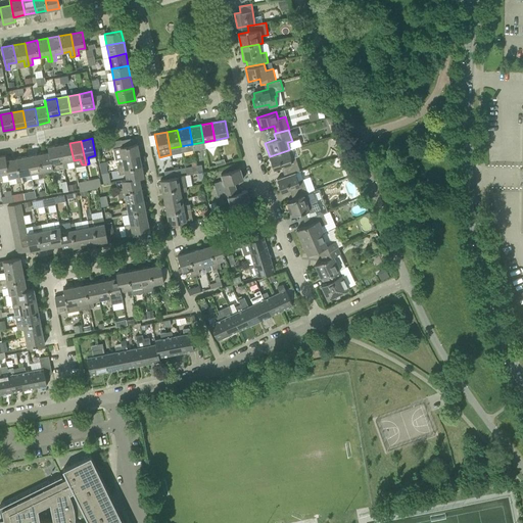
[(66,161),(74,160),(69,143),(59,145),(63,169),(67,168),(66,161)]
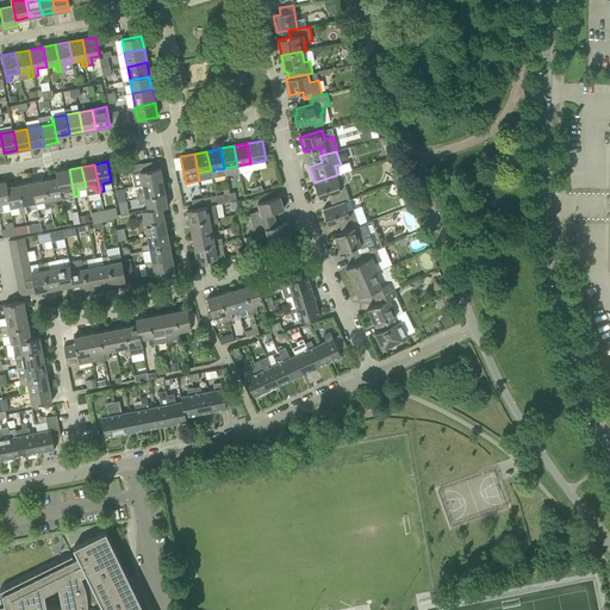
[(142,186),(163,181),(160,167),(132,173),(134,179),(141,176),(142,186)]
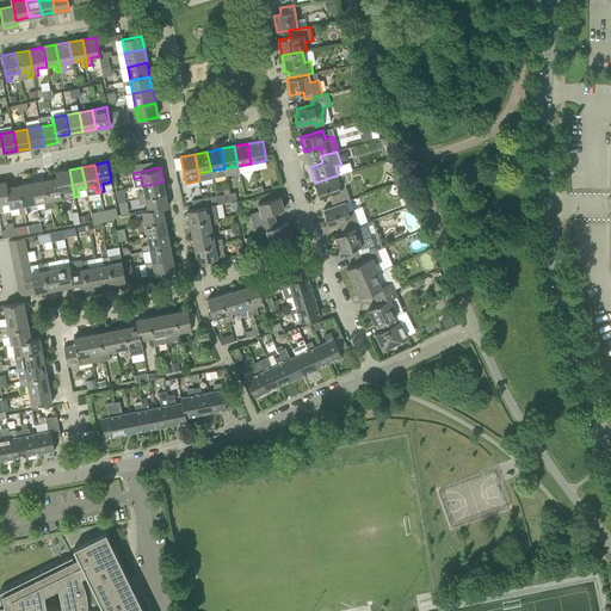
[(69,197),(74,197),(69,170),(57,172),(61,192),(68,191),(69,197)]
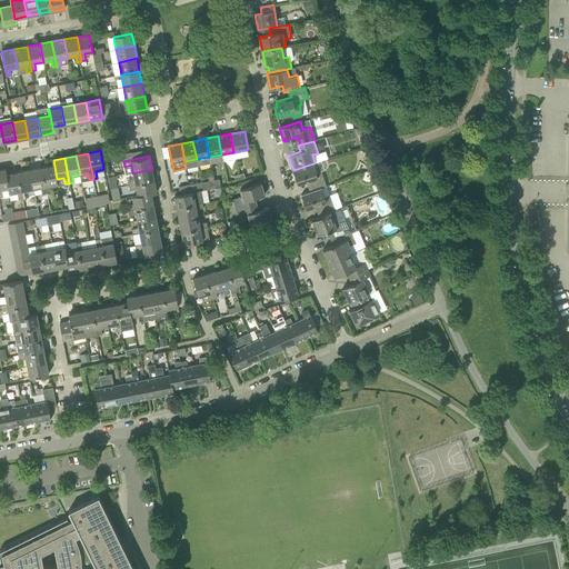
[(58,185),(57,179),(53,160),(52,160),(53,166),(41,168),(47,193),(51,192),(50,186),(58,185)]
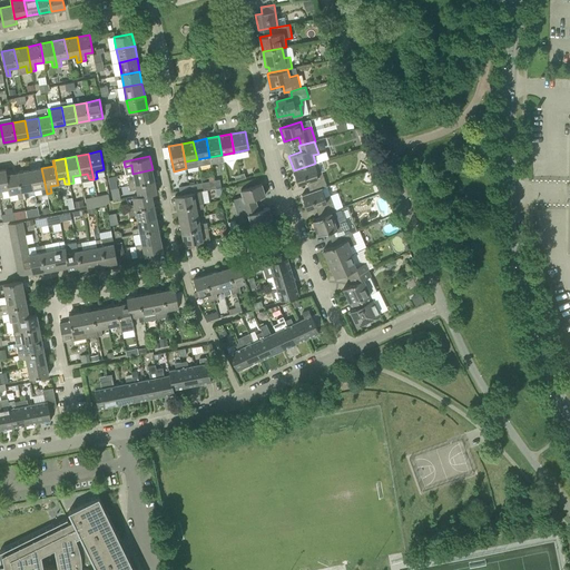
[(313,190),(322,188),(327,186),(322,172),(317,173),(314,164),(294,170),(294,172),(293,173),(294,178),(296,177),(298,184),(310,180),(313,190)]
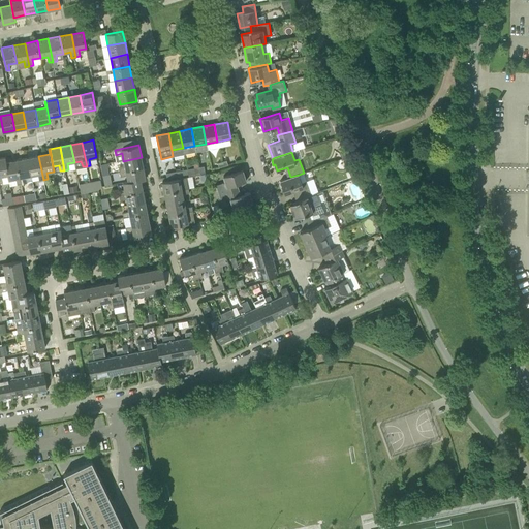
[(39,180),(43,180),(38,156),(28,158),(31,176),(38,175),(39,180)]
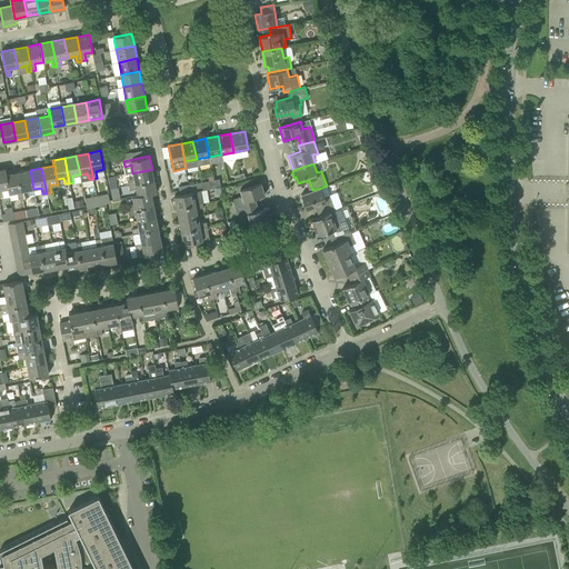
[(11,193),(7,175),(6,169),(0,170),(0,196),(3,196),(2,190),(8,188),(9,193),(11,193)]
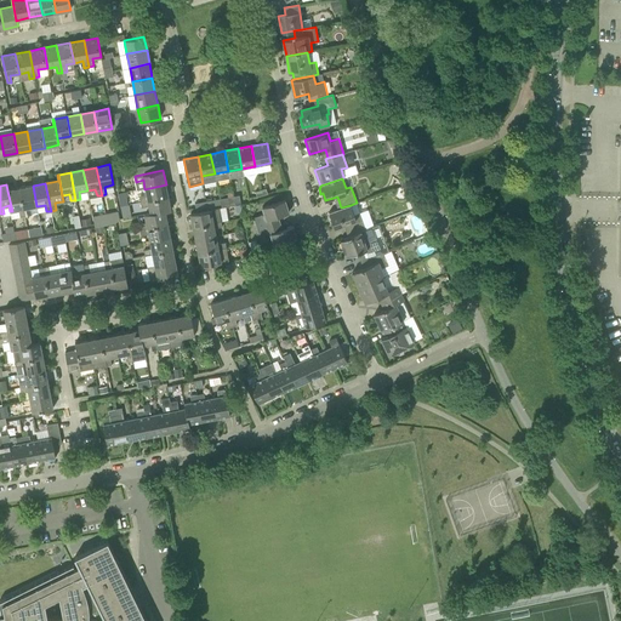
[(141,203),(169,198),(166,184),(144,189),(147,195),(140,198),(141,203)]
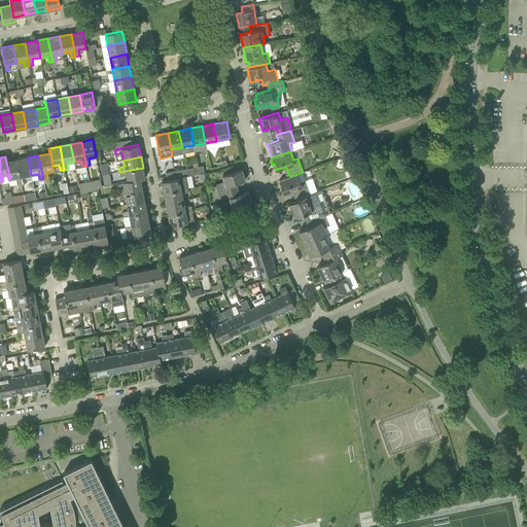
[(24,176),(31,175),(28,157),(16,160),(21,183),(26,182),(24,176)]
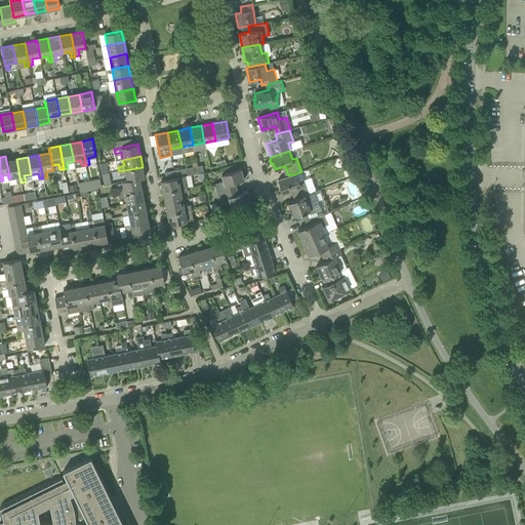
[(17,184),(21,183),(16,159),(6,161),(10,178),(16,177),(17,184)]
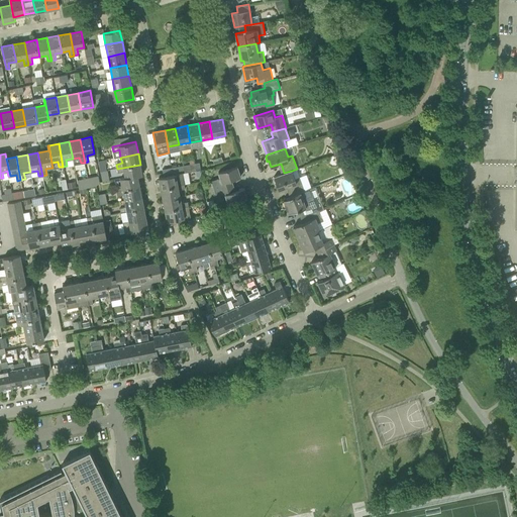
[(105,160),(98,162),(101,172),(107,171),(105,160)]
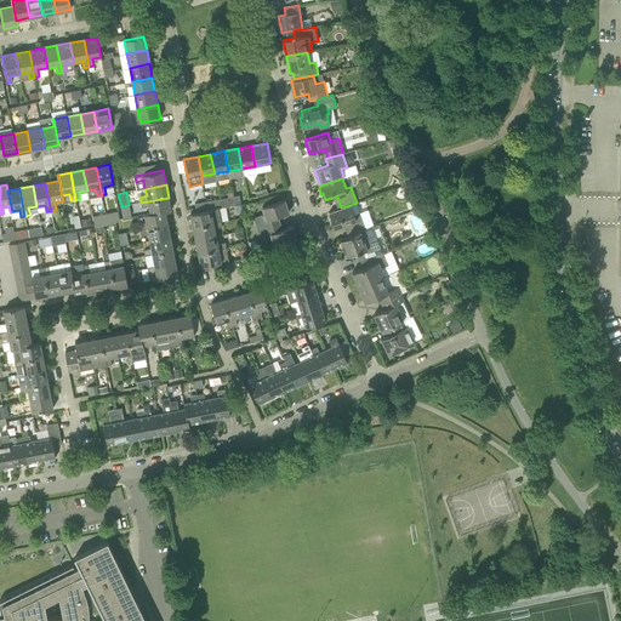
[(144,216),(165,212),(165,211),(171,210),(169,198),(141,203),(142,208),(148,206),(151,214),(144,215),(144,216)]
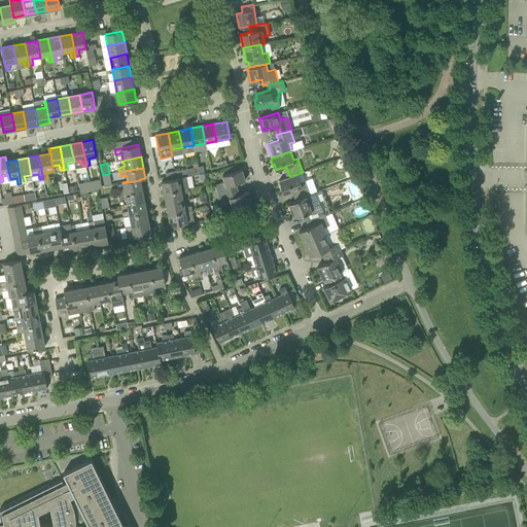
[(224,194),(237,189),(236,183),(245,180),(242,170),(222,176),(223,181),(221,182),(224,194)]
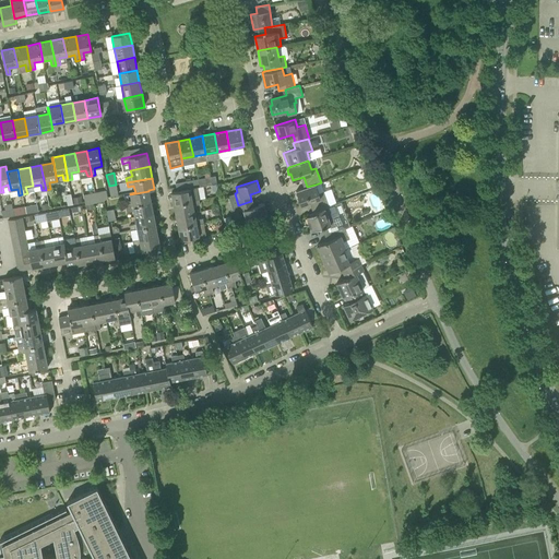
[(312,212),(324,207),(329,205),(324,191),(319,193),(316,185),(307,187),(296,191),(297,193),(295,193),(297,199),(298,199),(300,204),(312,201),(316,210),(312,211),(312,212)]
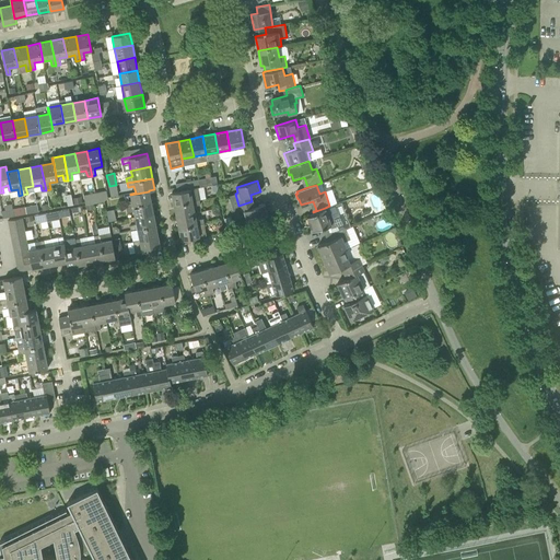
[(107,189),(85,191),(86,201),(108,199),(107,189)]
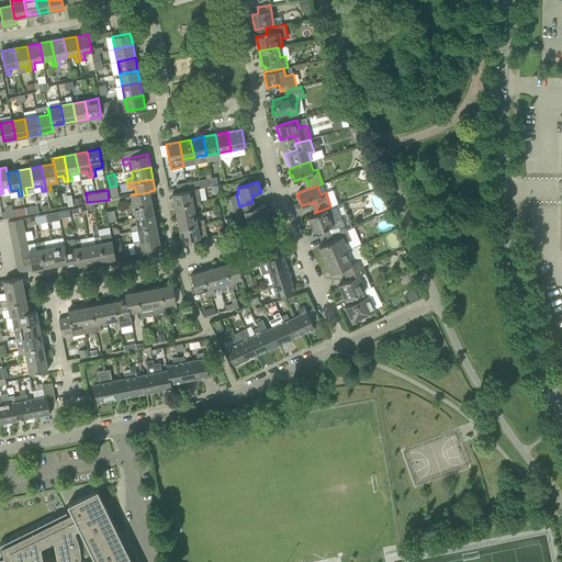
[(175,205),(200,201),(200,197),(193,198),(191,190),(172,193),(175,205)]
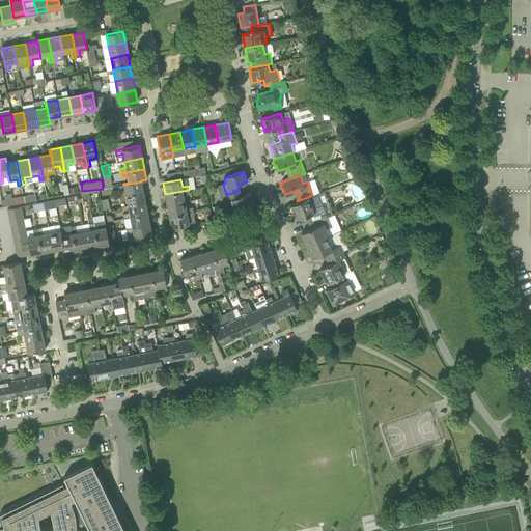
[(119,196),(143,191),(141,182),(123,185),(124,191),(119,192),(119,196)]
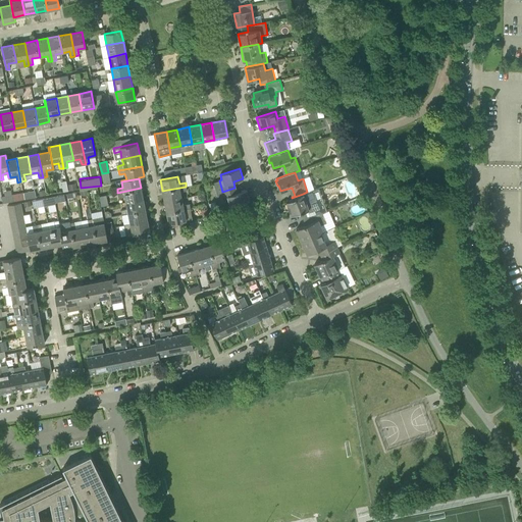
[(164,201),(181,198),(180,192),(187,191),(186,187),(162,191),(164,201)]
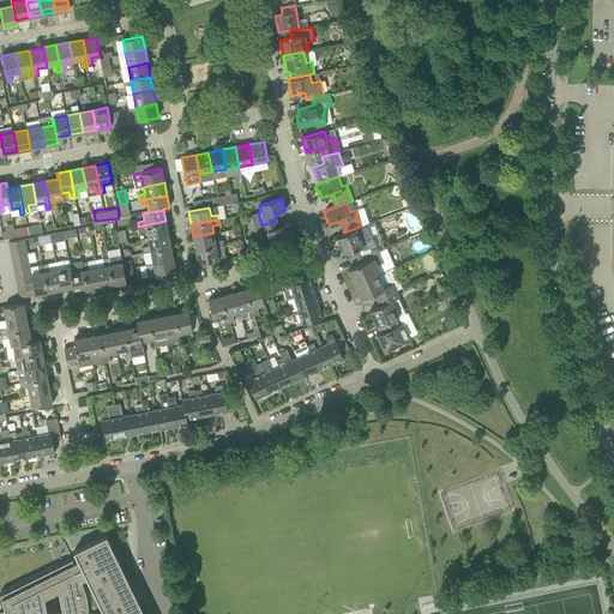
[(148,239),(168,234),(166,221),(138,227),(139,232),(146,230),(148,239)]
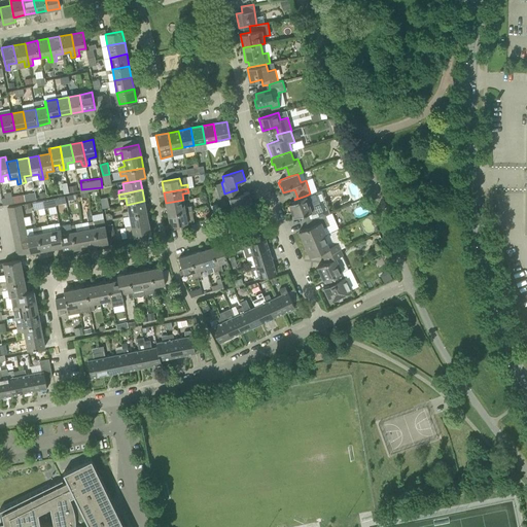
[(231,203),(233,209),(252,203),(249,191),(239,195),(237,189),(224,194),(227,204),(231,203)]
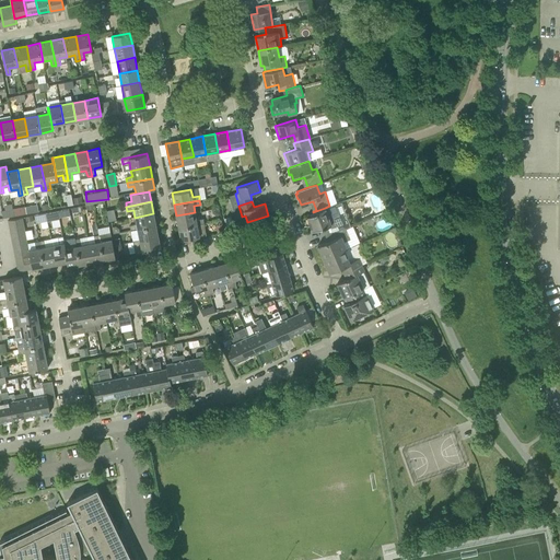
[(13,209),(14,217),(26,214),(25,207),(13,209)]
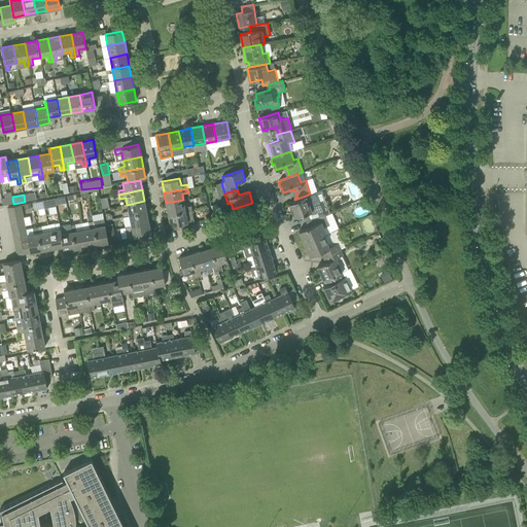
[(309,221),(320,216),(316,207),(311,208),(306,196),(294,200),(295,202),(289,204),(293,217),(304,214),(307,222),(309,221)]
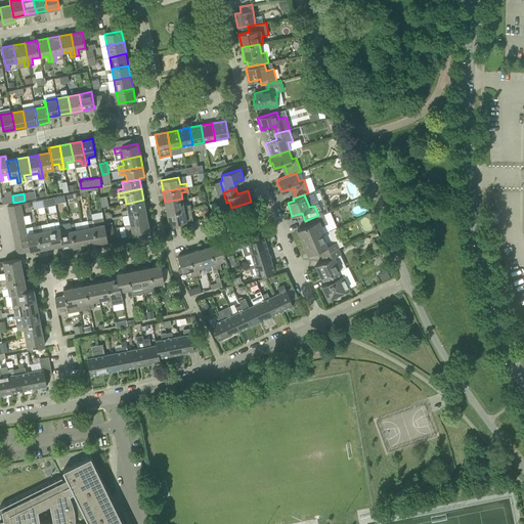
[(12,195),(1,199),(2,205),(13,203),(12,195)]
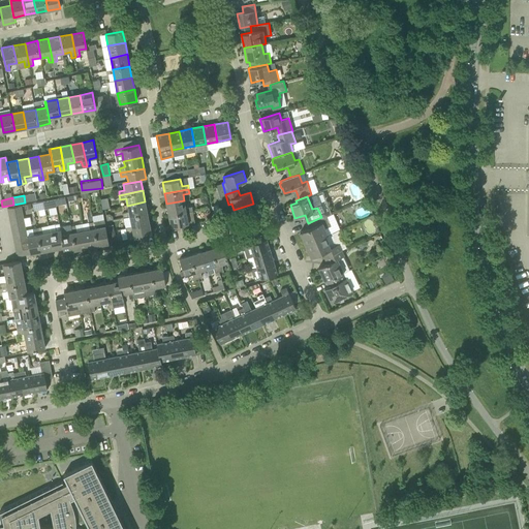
[(55,199),(56,206),(67,205),(65,197),(55,199)]
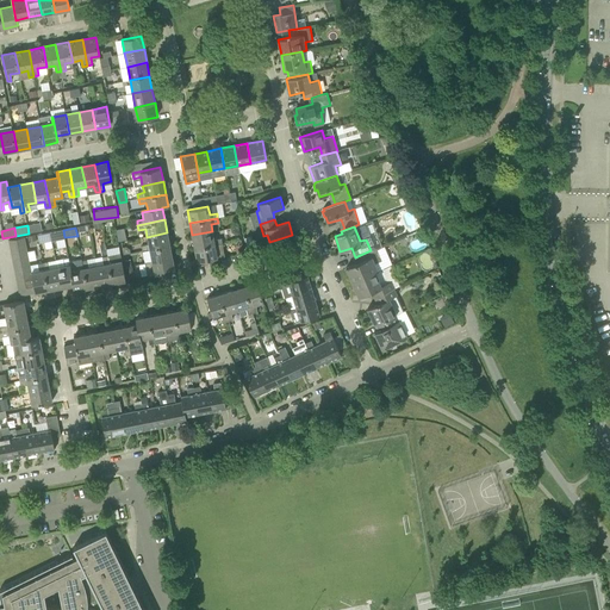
[(67,247),(64,237),(63,230),(50,232),(51,241),(57,241),(58,248),(67,247)]
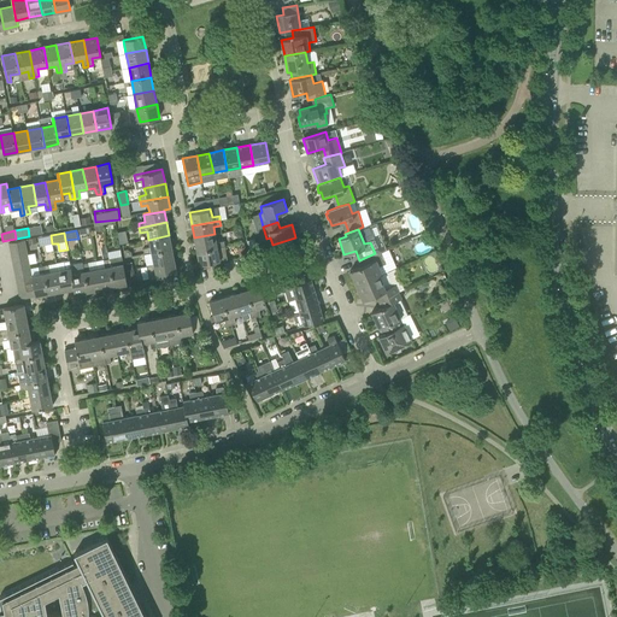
[(197,252),(224,246),(224,241),(217,242),(215,234),(194,238),(197,252)]
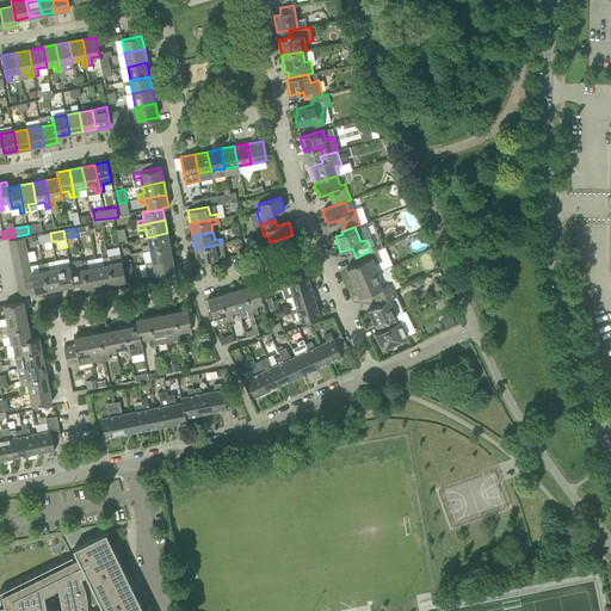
[(51,241),(50,233),(37,235),(39,244),(51,241)]
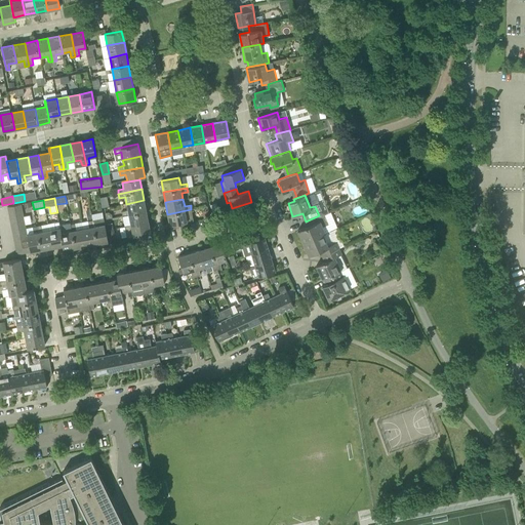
[(123,216),(147,211),(144,200),(126,204),(128,210),(122,211),(123,216)]
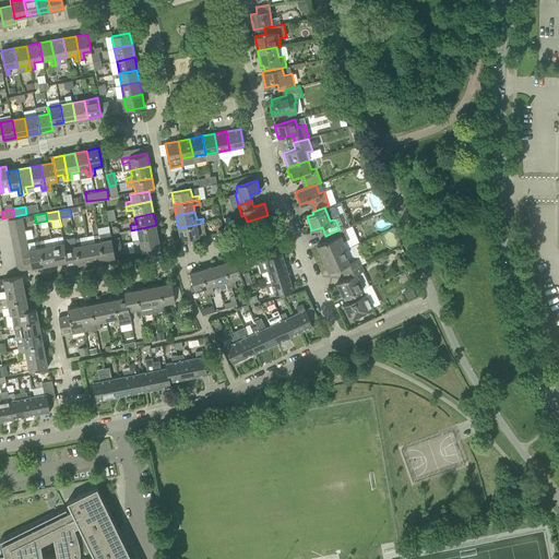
[(9,226),(24,224),(22,217),(8,219),(9,226)]
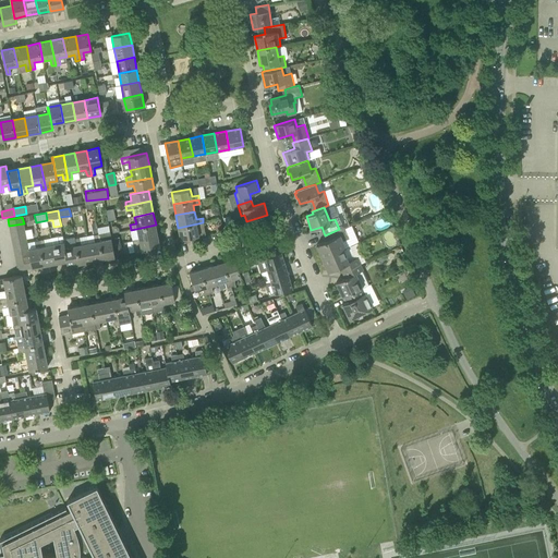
[(180,239),(199,235),(197,228),(204,227),(203,222),(178,228),(180,239)]
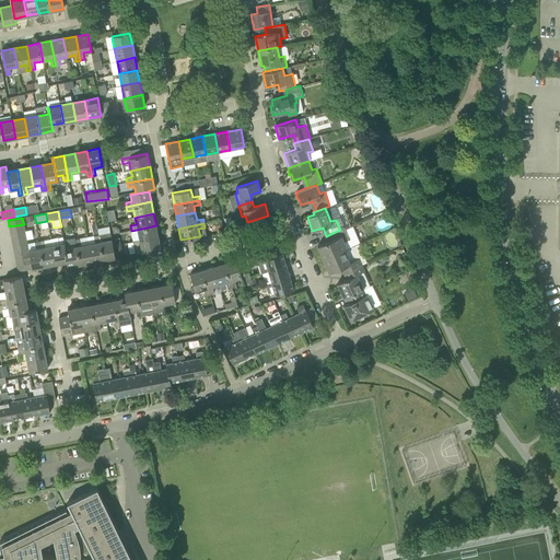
[(11,233),(25,231),(24,224),(9,226),(11,233)]
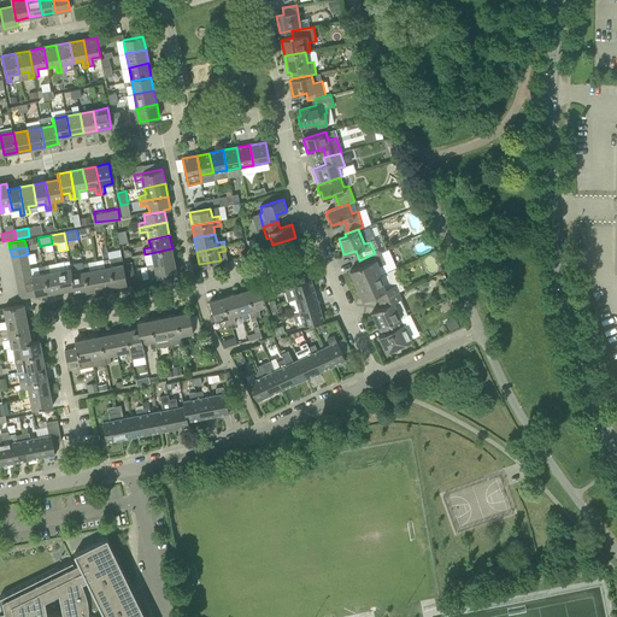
[(153,264),(174,259),(172,248),(145,254),(145,258),(152,257),(153,264)]
